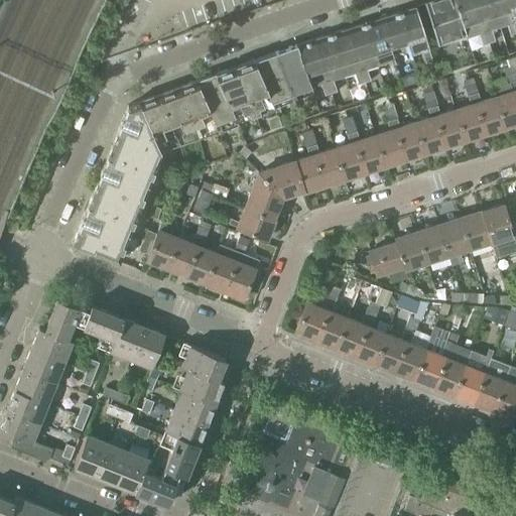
[(453,0),(434,0),(414,7),(427,49),(466,37),(453,0)]
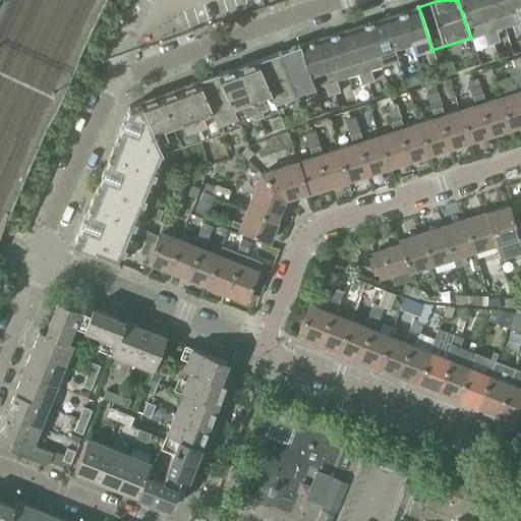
[(475,0),(457,0),(470,38),(470,39),(483,35),(486,45),(491,44),(475,0)]
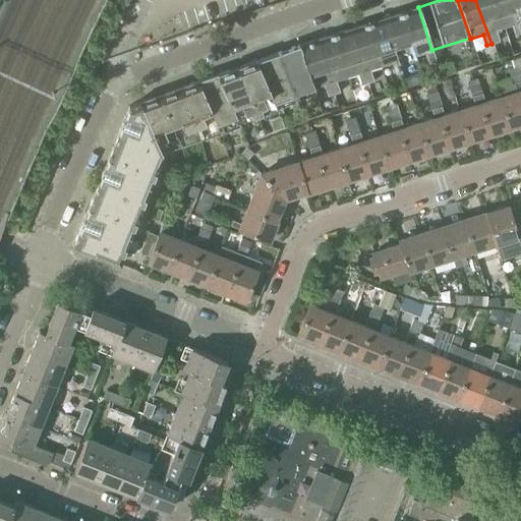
[(493,0),(475,0),(491,44),(499,42),(496,31),(503,29),(493,0)]
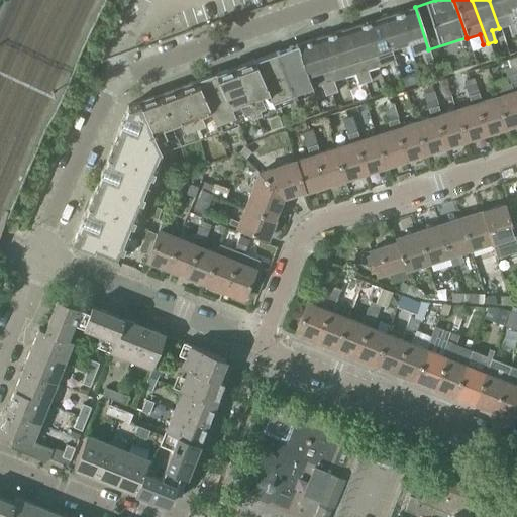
[(505,0),(489,0),(499,28),(507,25),(510,36),(516,34),(505,0)]
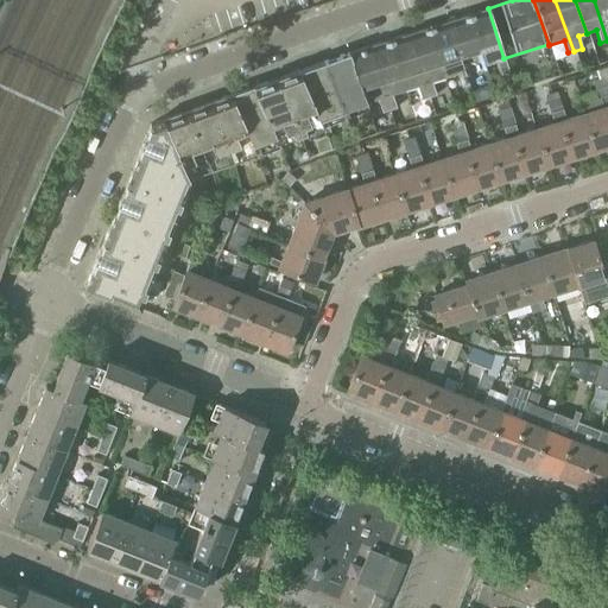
[(607,0),(594,0),(607,40),(607,39),(607,0)]
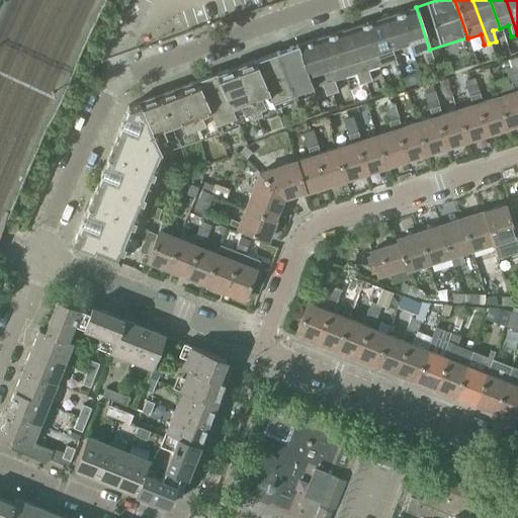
[(416,7),(398,12),(413,61),(415,61),(413,56),(423,53),(427,63),(433,61),(429,50),(416,7)]
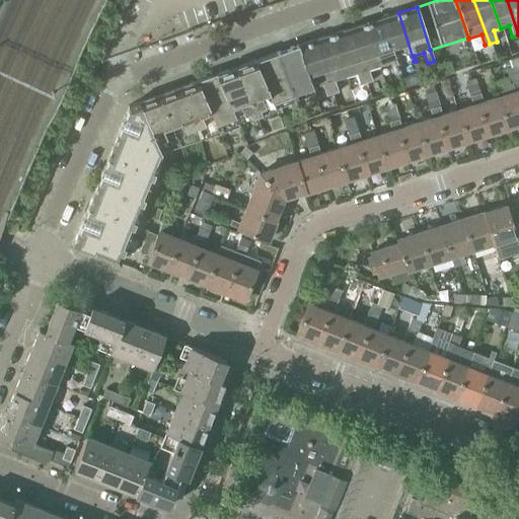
[(398,12),(382,17),(392,49),(401,46),(406,64),(414,61),(398,12)]
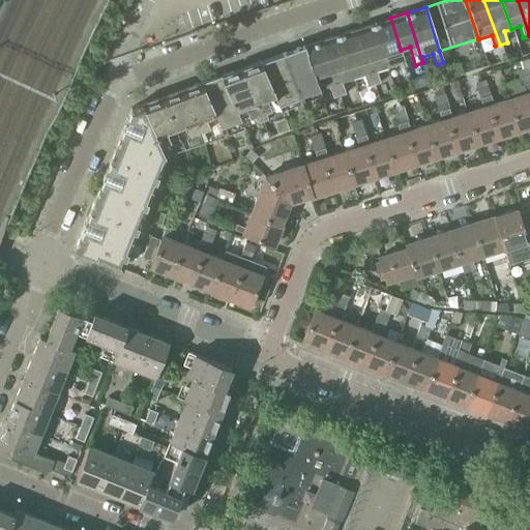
[(390,18),(374,23),(388,68),(398,65),(402,76),(409,74),(401,50),(390,18)]
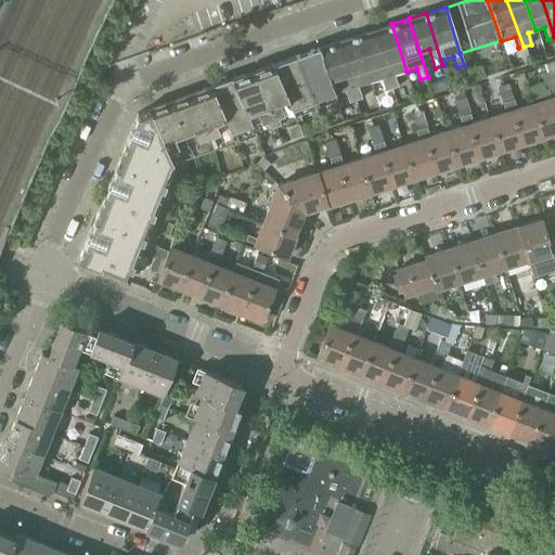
[(391,24),(373,30),(391,89),(398,87),(395,75),(407,72),(391,24)]
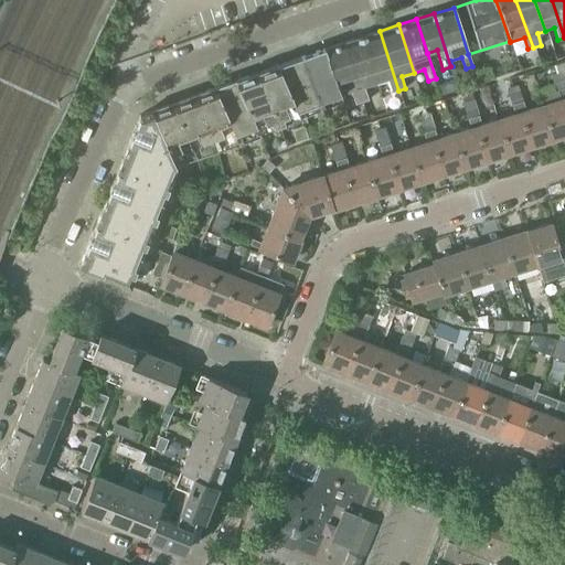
[(380,31),(361,36),(376,85),(387,81),(391,93),(398,91),(380,31)]
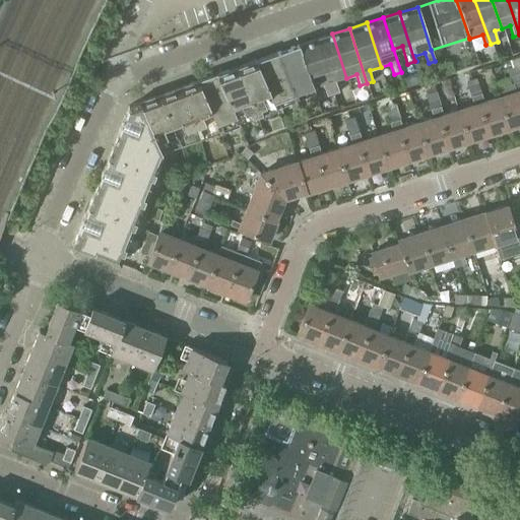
[(332,34),(315,40),(332,94),(339,92),(335,81),(346,78),(332,34)]
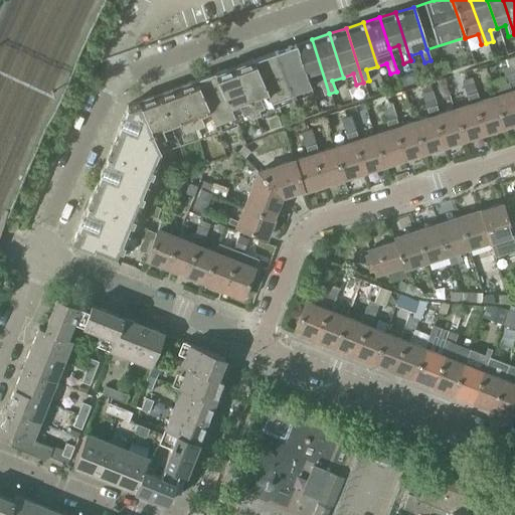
[(312,39),(294,45),(296,50),(305,76),(310,89),(319,84),(323,96),(329,94),(312,39)]
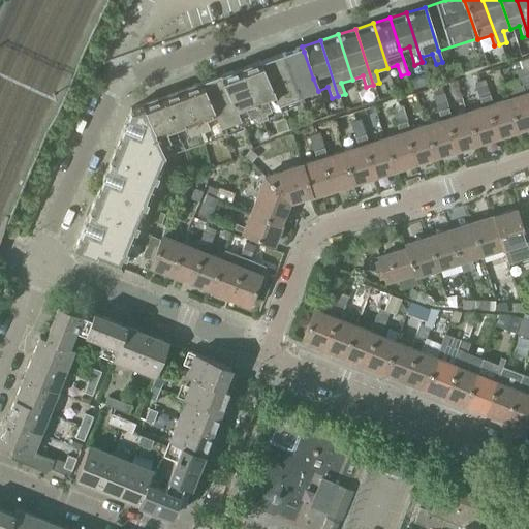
[(302,47),(281,54),(301,102),(320,95),(318,91),(313,79),(304,52),(302,47)]
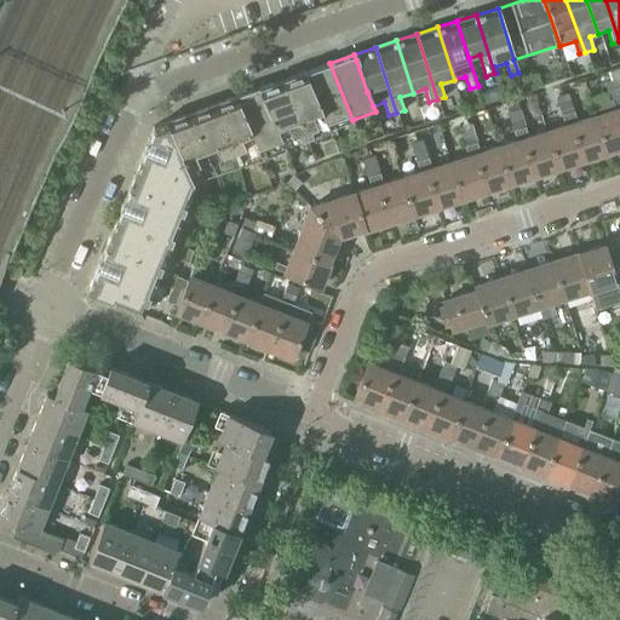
[(329,63),(303,73),(327,130),(352,120),(329,63)]
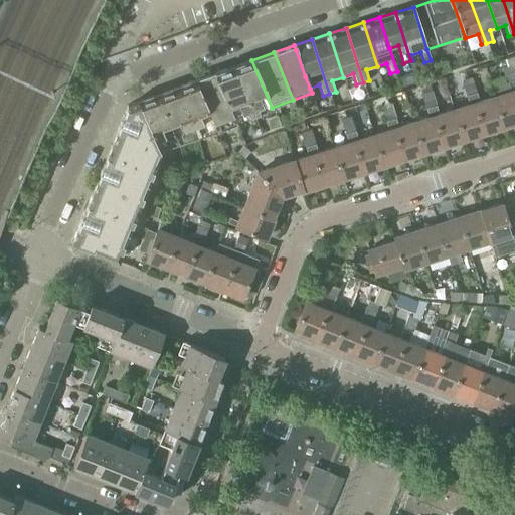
[(514,55),(504,59),(513,91),(514,96),(514,76),(514,75),(514,74),(514,55)]
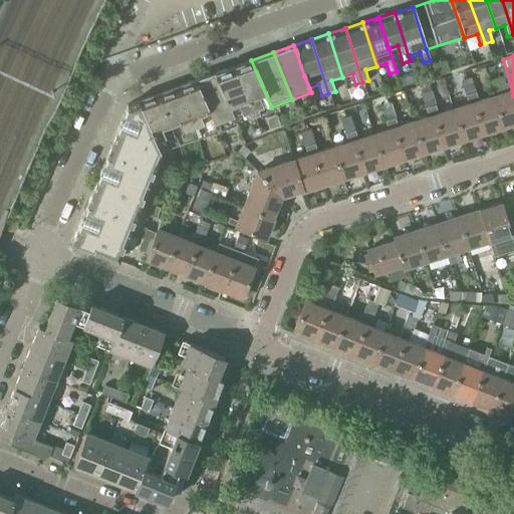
[(251,60),(233,66),(251,115),(272,108),(271,107),(251,60)]
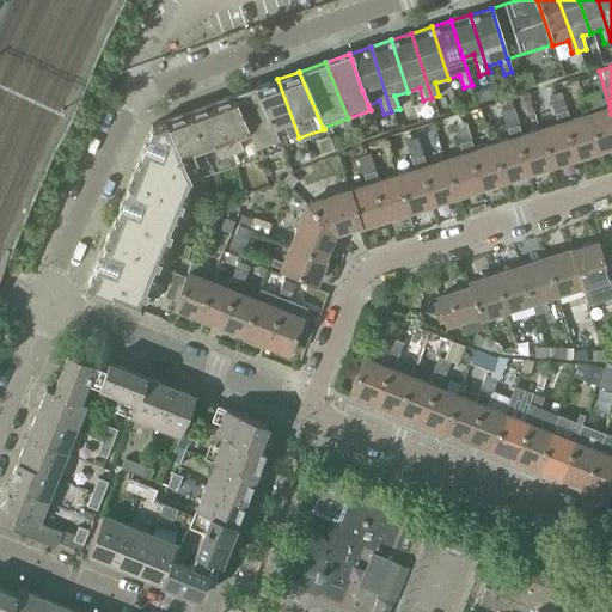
[(531,73),(524,75),(516,78),(519,89),(534,84),(531,73)]
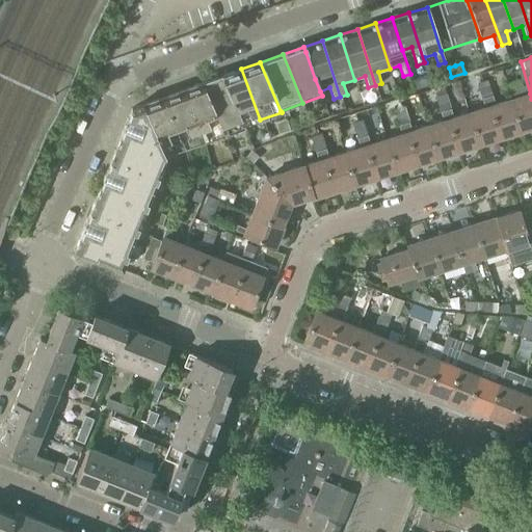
[(241,69),(221,76),(243,126),(260,120),(241,69)]
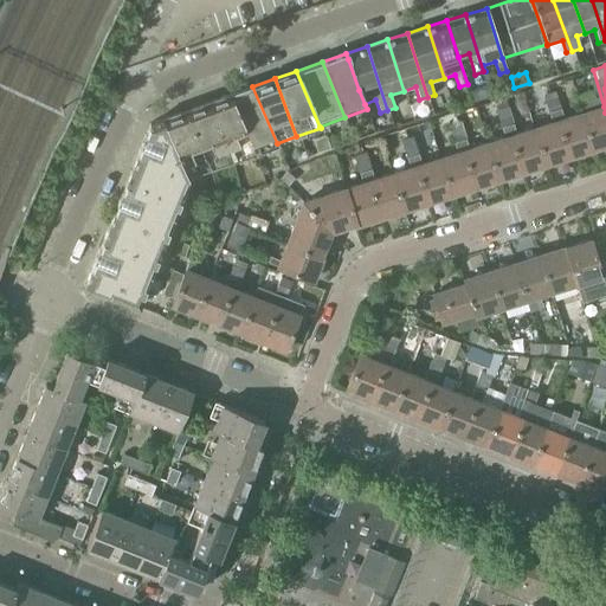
[(252,86),(229,95),(255,155),(278,147),(277,143),(252,86)]
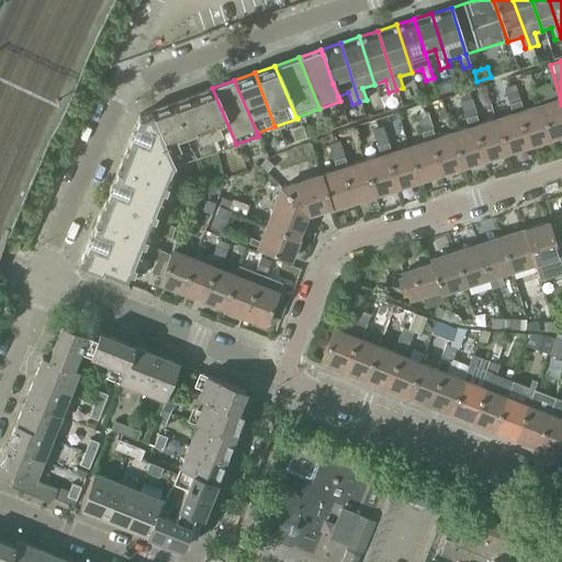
[(454,89),(452,80),(435,85),(437,94),(454,89)]
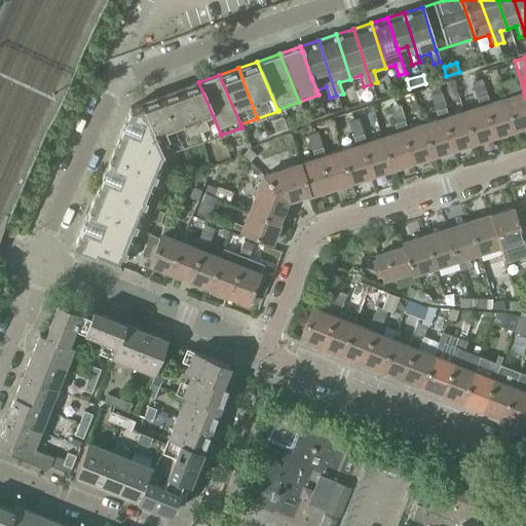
[(481,80),(476,81),(493,136),(514,129),(503,99),(488,104),(481,80)]
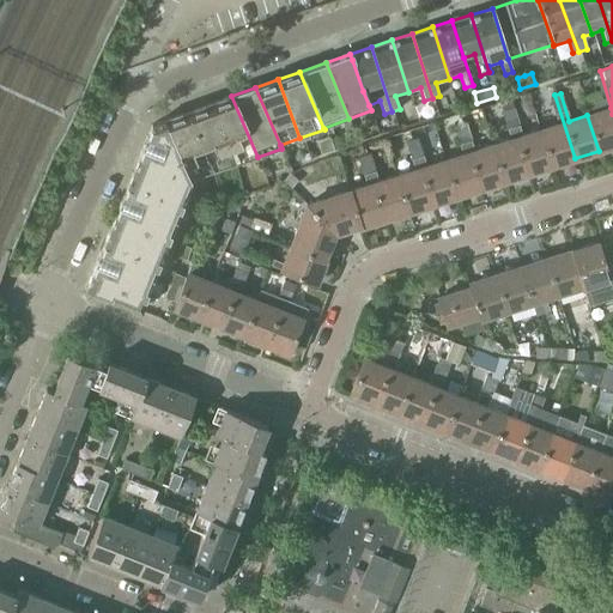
[(575,158),(554,95),(550,97),(558,125),(539,129),(551,167),(575,158)]
